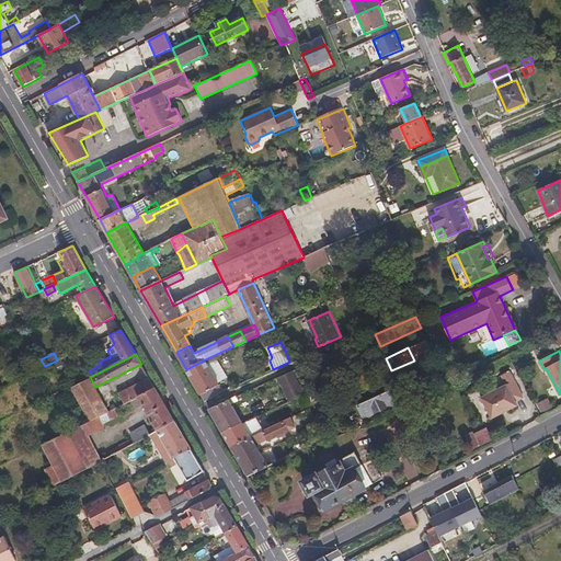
[(65,366),(60,358),(57,361),(52,363),(56,370),(65,366)]
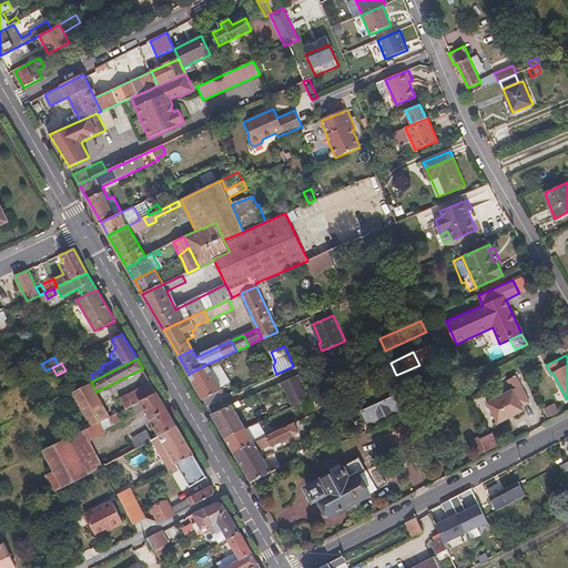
[(222,388),(208,364),(189,374),(203,398),(222,388)]
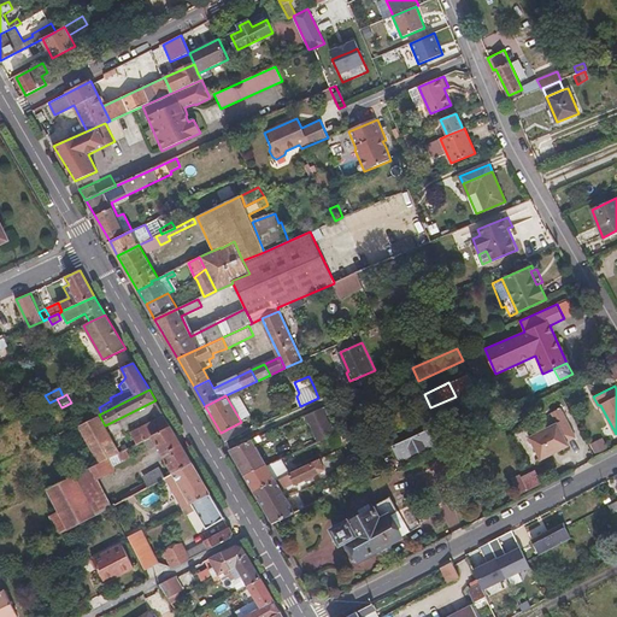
[(318,442),(348,428),(334,403),(331,404),(306,416),(318,442)]
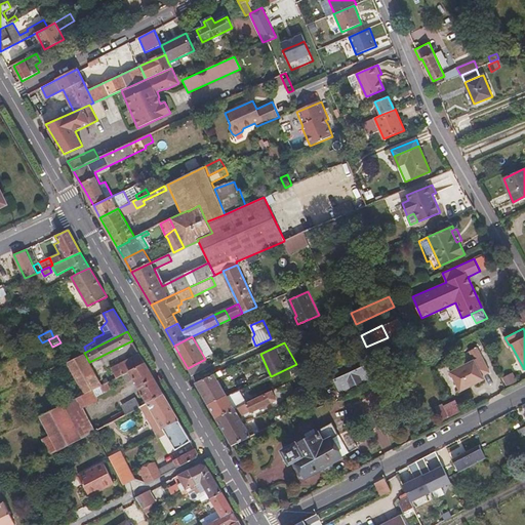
[(470,350),(474,359),(482,355),(478,346),(470,350)]
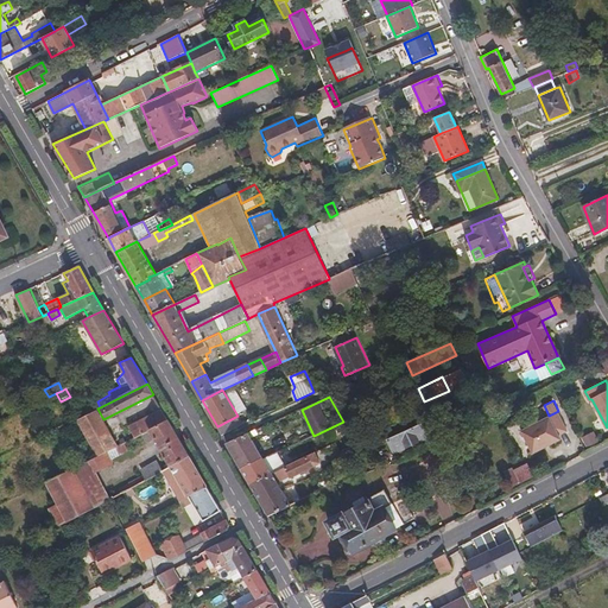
[(119,447),(103,419),(97,409),(77,420),(97,457),(108,451),(119,447)]
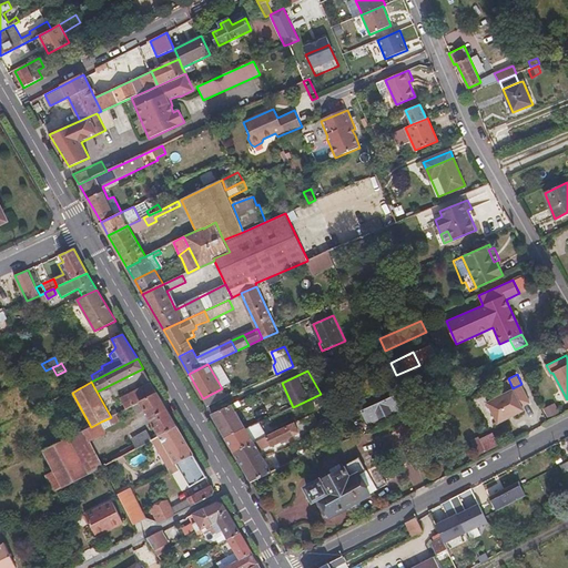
[(122,398),(128,408),(133,406),(158,393),(152,383),(122,398)]
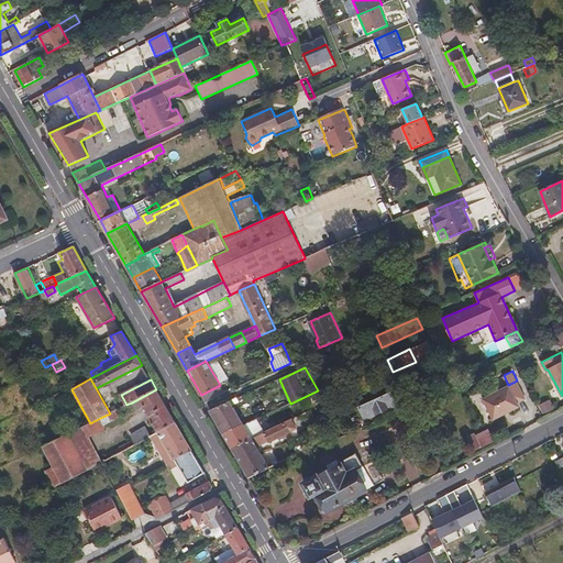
[(508,385),(483,398),(493,419),(519,406),(517,403),(526,398),(517,381),(508,385)]
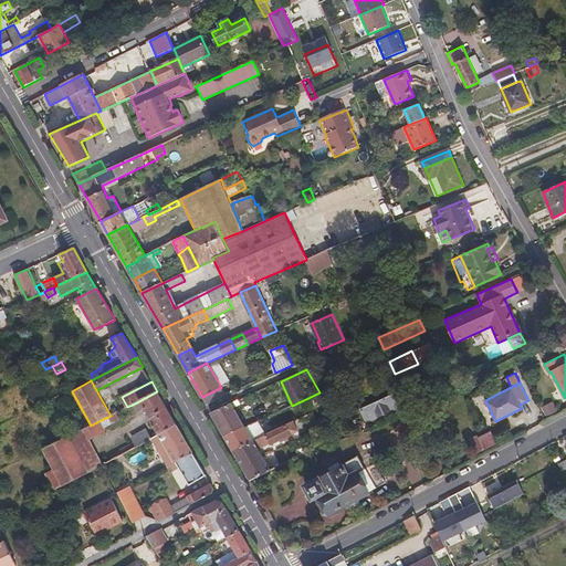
[(207,405),(226,395),(221,387),(202,397),(207,405)]
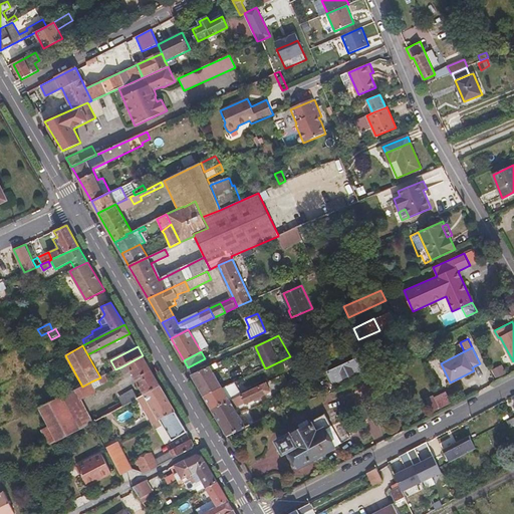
[(143,355),(120,367),(124,373),(131,370),(145,395),(161,386),(143,355)]
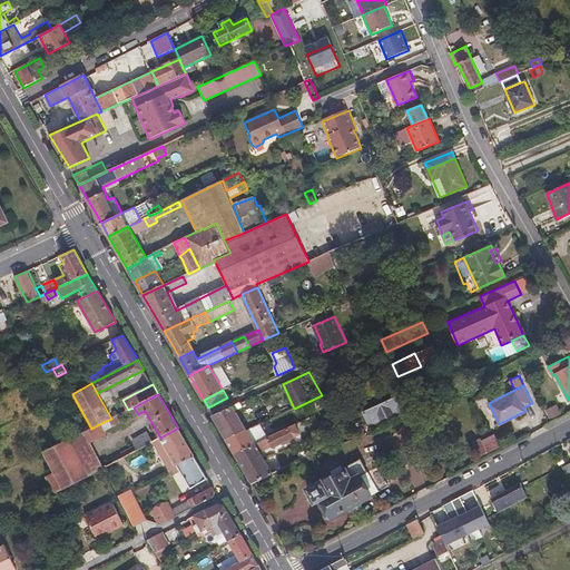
[(369,424),(405,406),(400,394),(363,412),(369,424)]
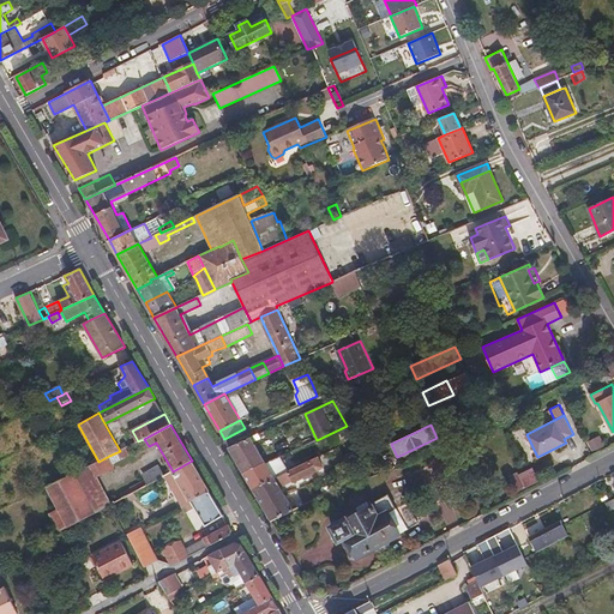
[(251,438),(245,428),(224,439),(229,447),(251,438)]
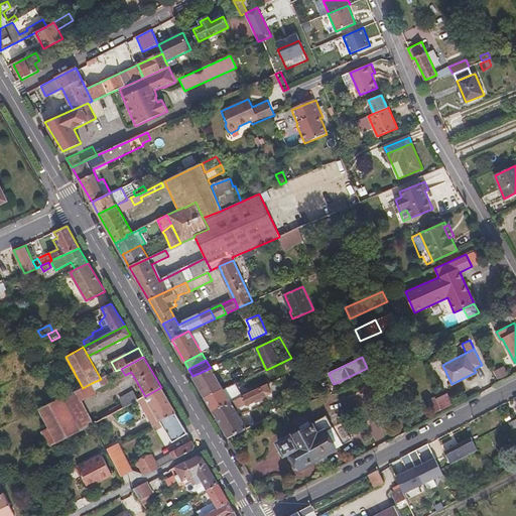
[(224,389),(213,371),(211,367),(211,368),(192,376),(206,397),(224,389)]
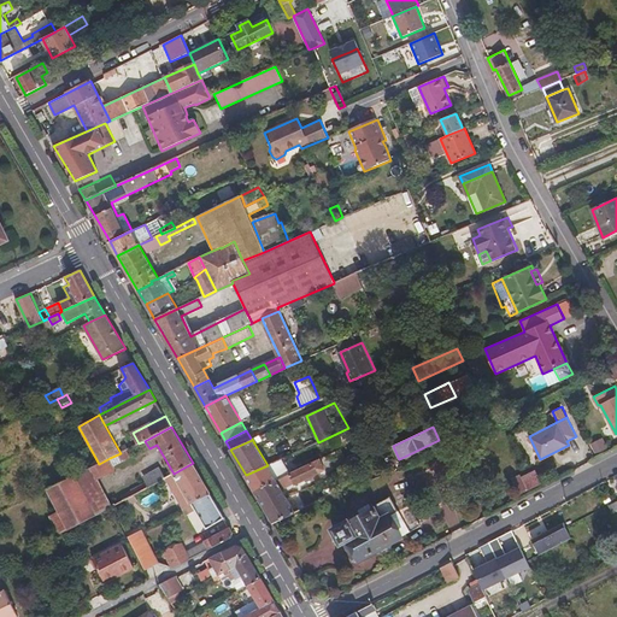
[(121,453),(110,458),(115,466),(131,458),(127,450),(124,451),(121,453)]
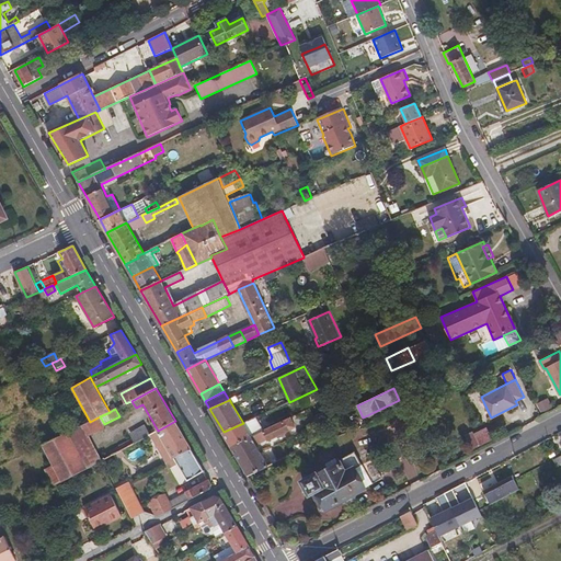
[(105,427),(104,424),(100,416),(90,422),(82,425),(89,436),(105,427)]
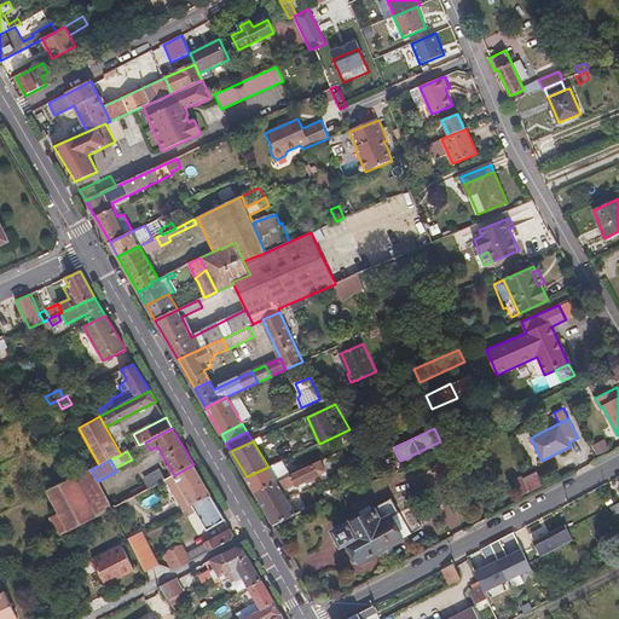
[(293,479),(295,486),(325,470),(320,461),(299,472),(290,475),(293,479)]
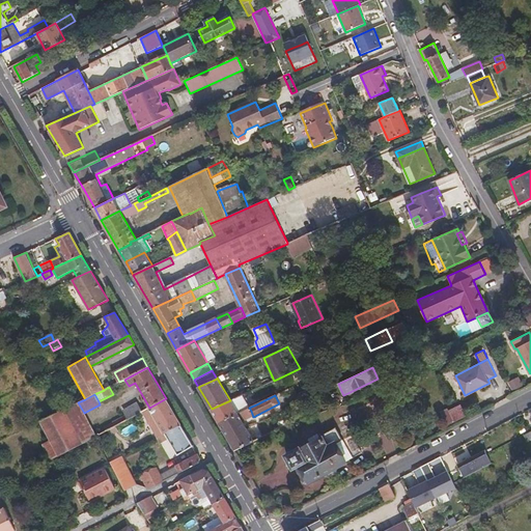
[(166,398),(149,408),(157,420),(165,434),(182,425),(166,398)]
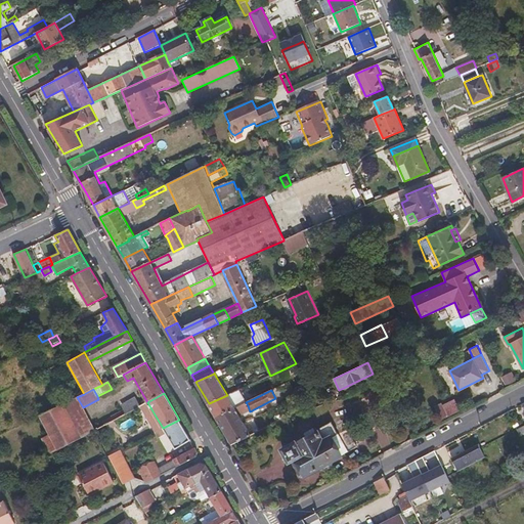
[(241,398),(244,403),(246,402),(253,399),(250,394),(241,398)]
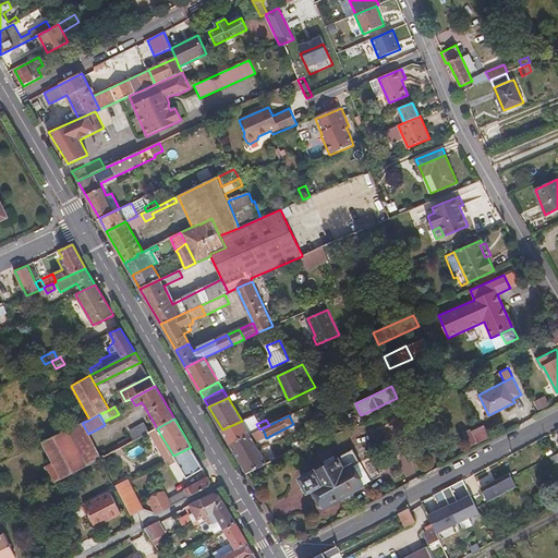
[(250,434),(242,421),(222,429),(230,445),(250,434)]
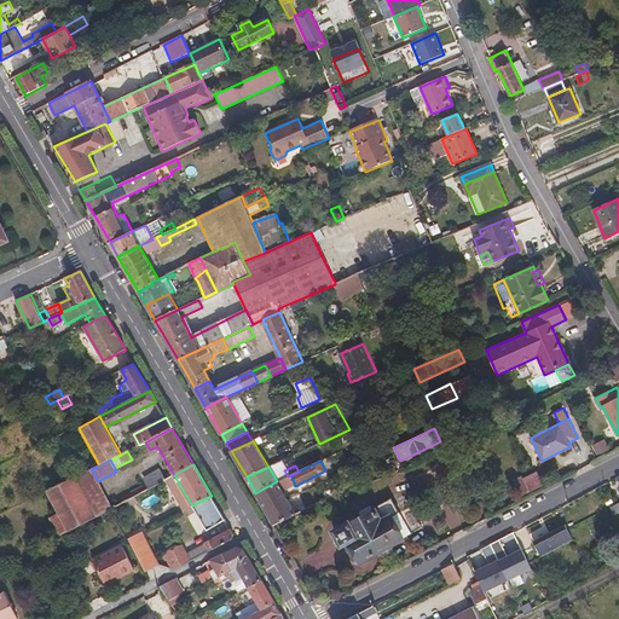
[(113,509),(98,481),(91,469),(76,476),(97,518),(113,509)]
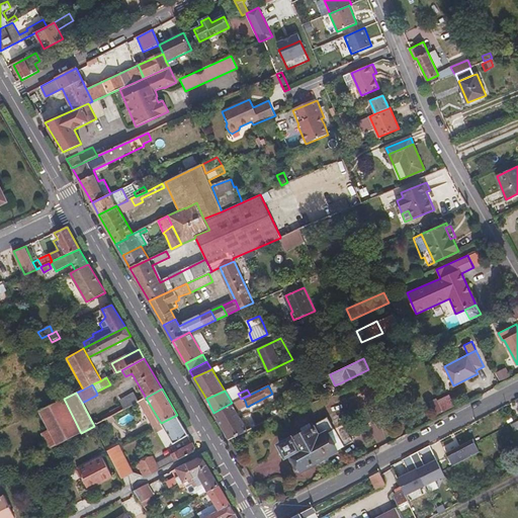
[(124,409),(139,401),(134,393),(119,400),(122,405),(124,409)]
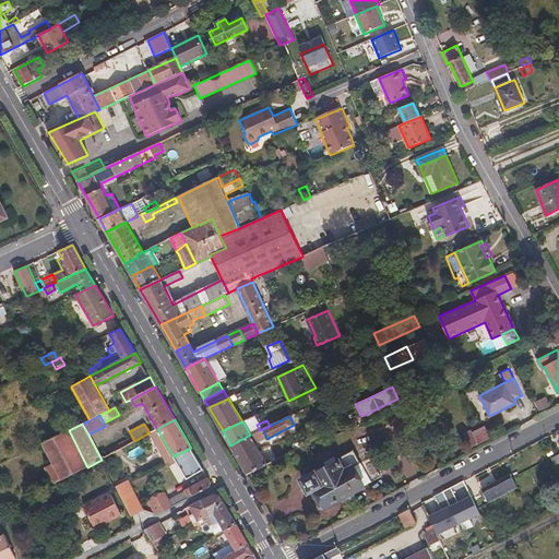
[(52,463),(61,480),(87,467),(69,430),(43,443),(52,463)]
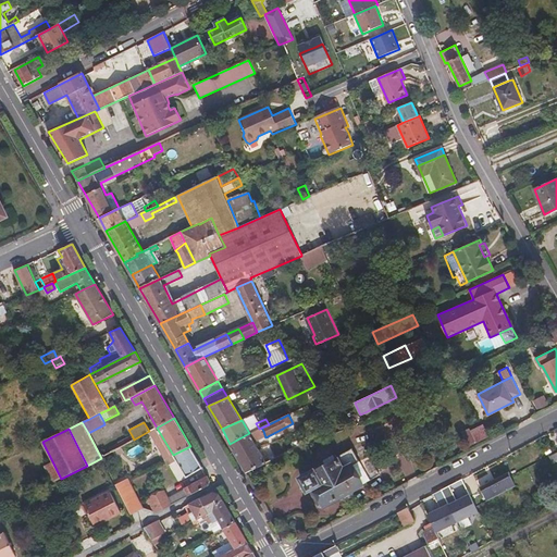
[(255,444),(251,436),(257,434),(256,431),(249,433),(230,444),(236,455),(255,444)]
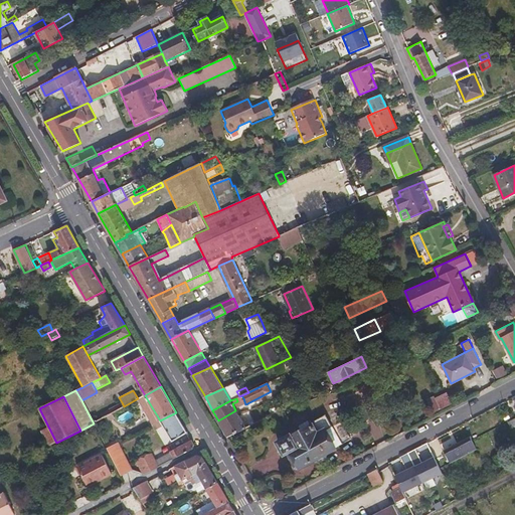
[(124,406),(122,402),(102,413),(104,417),(124,406)]
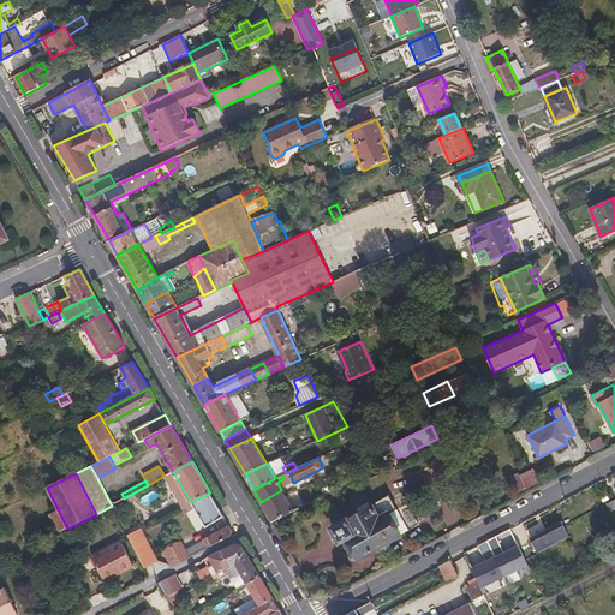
[(175,491),(184,507),(191,502),(181,487),(175,491)]
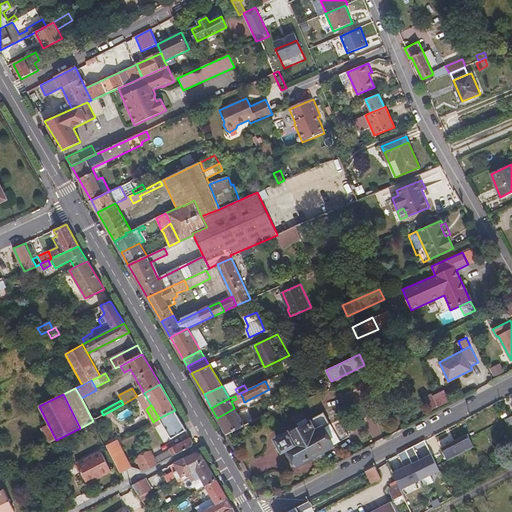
[(245,426),(238,414),(234,408),(217,418),(227,435),(245,426)]
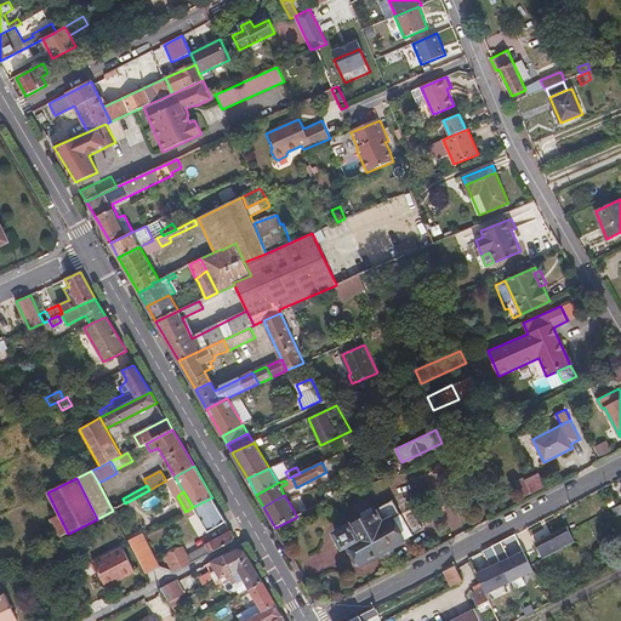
[(212,497),(193,507),(209,533),(227,522),(212,497)]
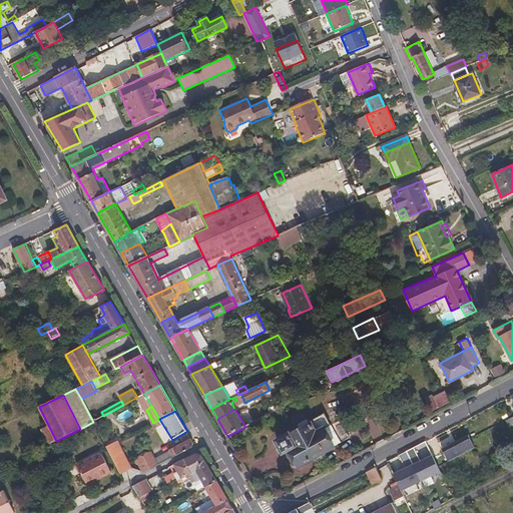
[(271,414),(274,421),(281,418),(282,417),(278,411),(271,414)]
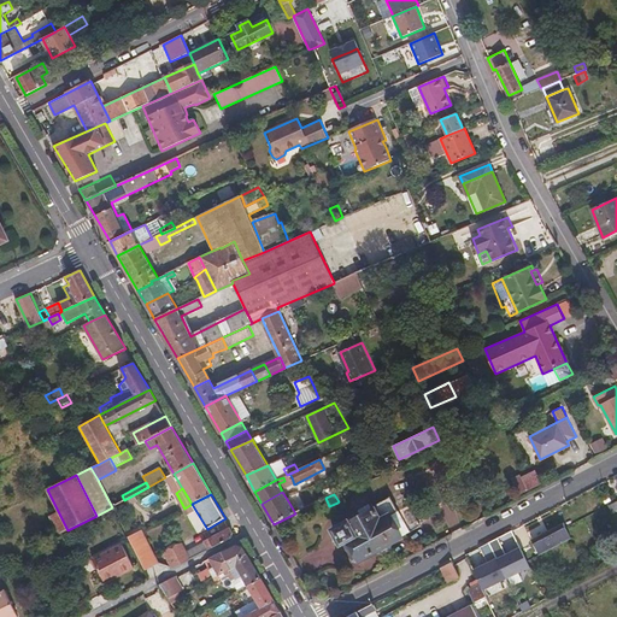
[(399,512),(391,497),(372,506),(375,509),(362,516),(350,523),(348,521),(333,529),(341,544),(347,541),(358,560),(360,558),(362,560),(380,550),(383,552),(392,547),(392,544),(404,536),(393,516),(399,512)]
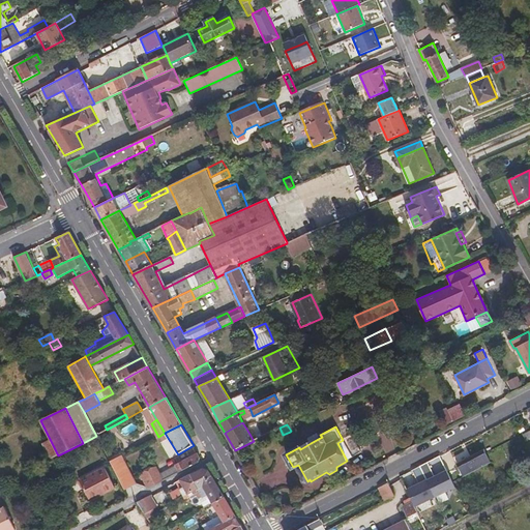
[(287,443),(295,439),(290,432),(283,435),(287,443)]
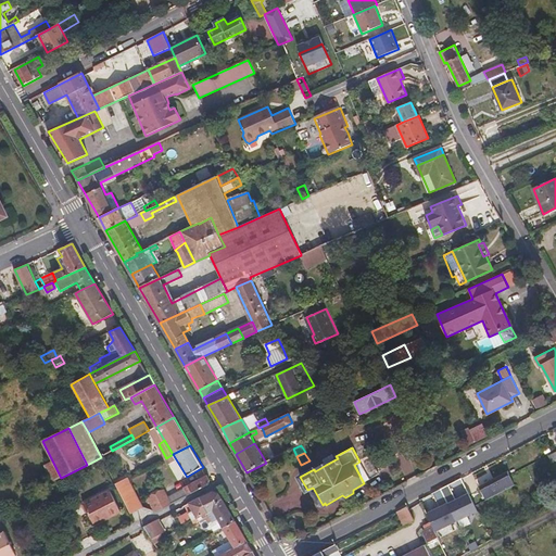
[(323,459),(326,465),(338,458),(336,456),(335,453),(323,459)]
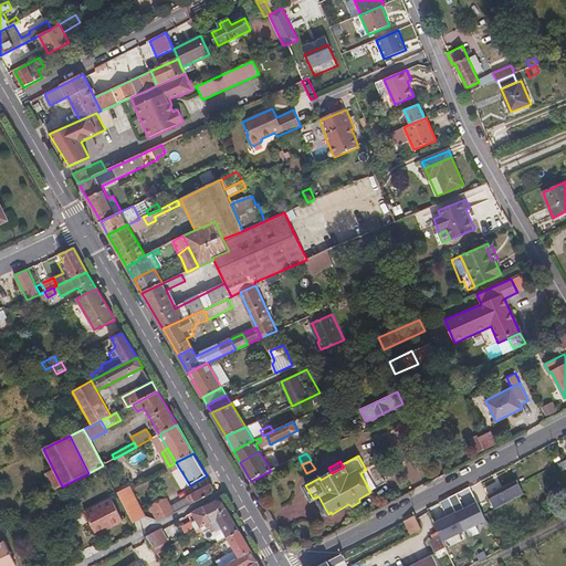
[(553,478),(563,471),(559,464),(548,470),(553,478)]
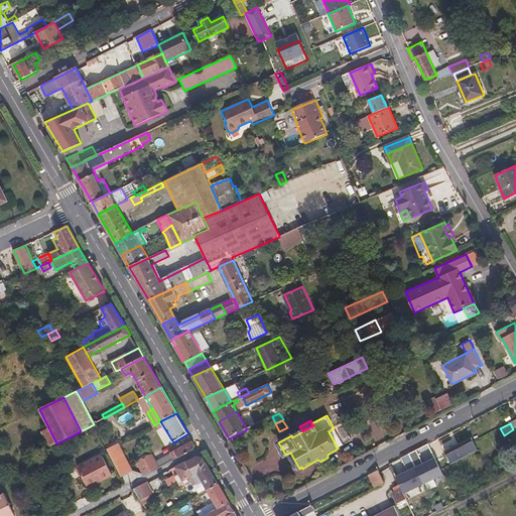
[(48,427),(41,431),(49,447),(56,443),(48,427)]
